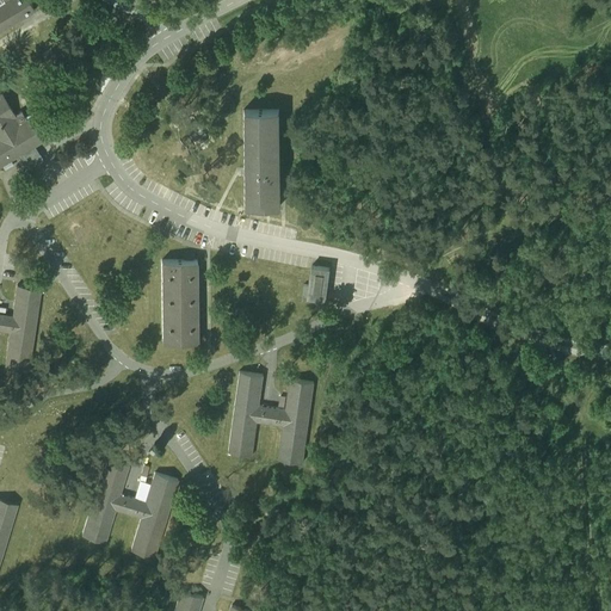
[(0,0),(0,166),(19,155),(26,167),(39,159),(37,153),(32,146),(76,121),(84,117),(82,116),(71,96),(24,122),(20,116),(13,119),(0,96),(0,30),(34,11),(28,0),(0,0)]
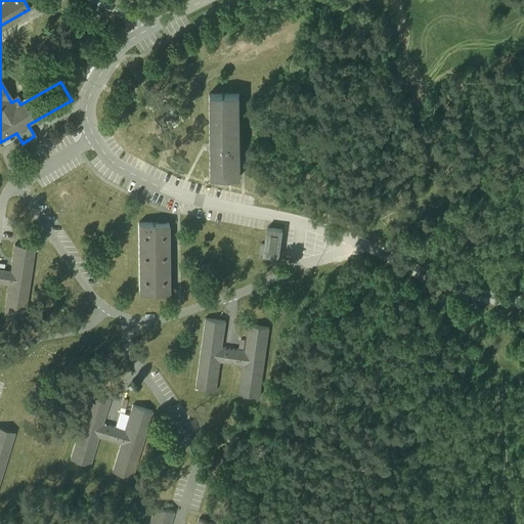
[(208,97),(210,177),(239,177),(237,96),(208,97)]
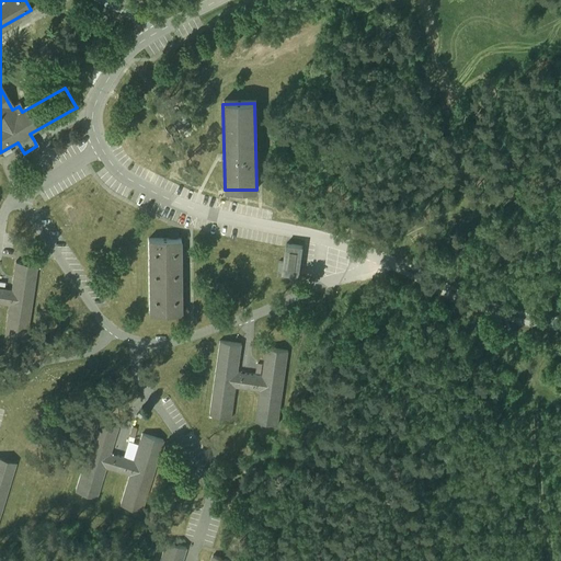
[(148,243),(150,316),(181,316),(179,242),(148,243)]
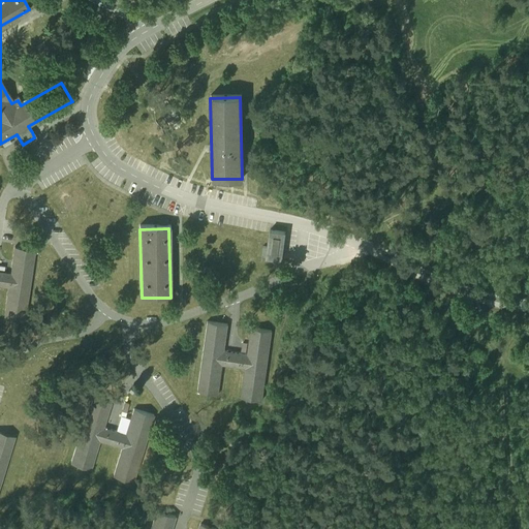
[(285,234),(270,231),(270,235),(266,258),(271,259),(281,260),(285,234)]
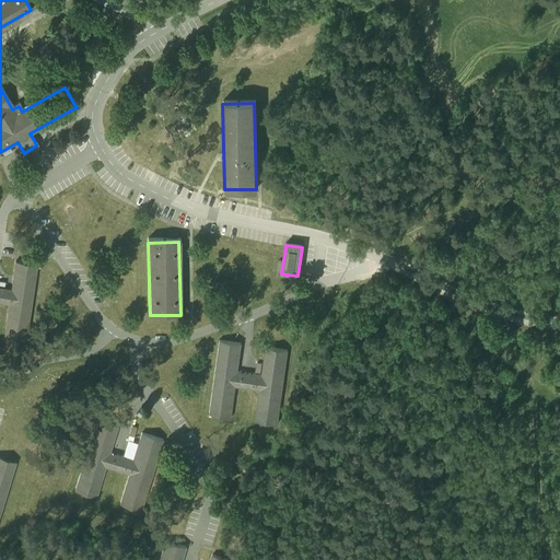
[(0,302),(9,304),(4,335),(26,339),(37,265),(15,260),(11,289),(0,287),(0,302)]
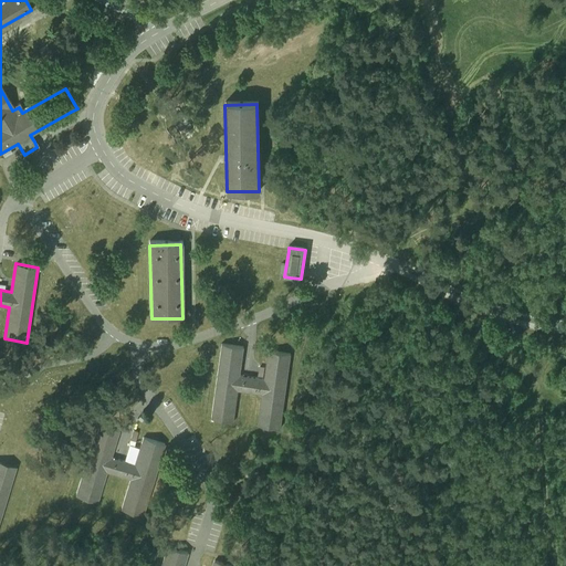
[(221,346),(210,418),(232,421),(237,389),(264,394),(259,426),(280,429),(291,356),(268,353),(265,367),(264,379),(239,375),(243,349),(221,346)]
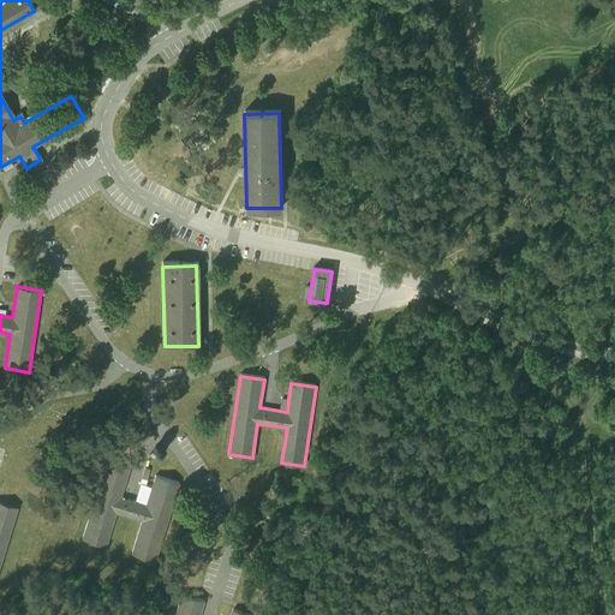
[(106,464),(81,544),(103,550),(114,513),(145,523),(135,560),(154,566),(178,485),(157,479),(155,488),(149,508),(118,500),(127,470),(106,464)]
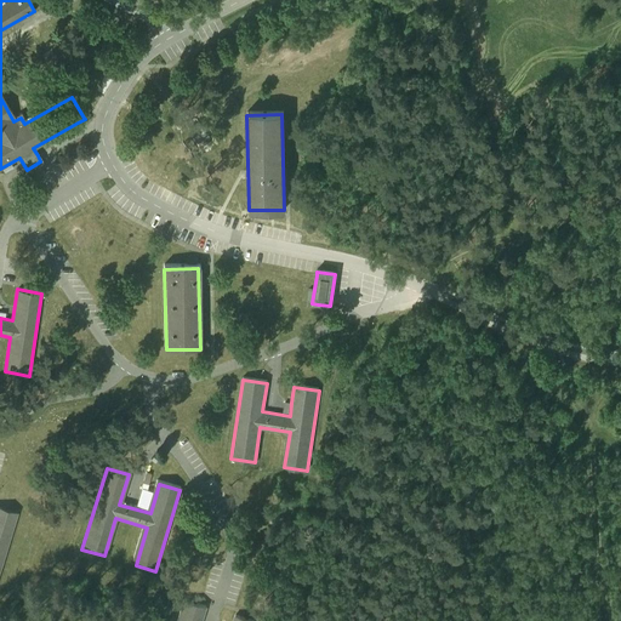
[(0,570),(17,514),(0,508),(0,570)]
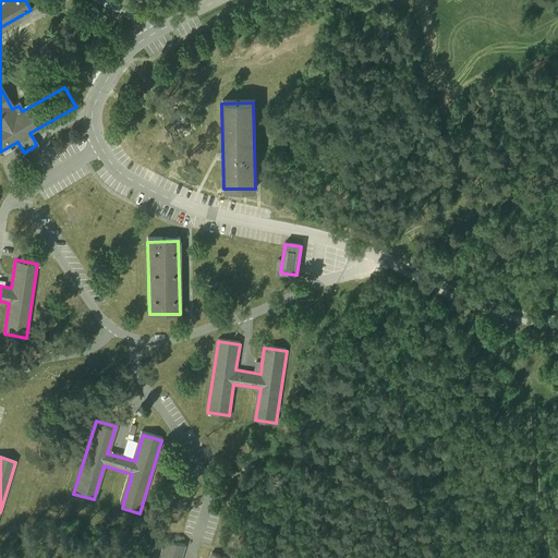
[(165,540),(159,557),(225,557),(213,555),(210,557),(180,557),(184,545),(180,544),(165,540)]
